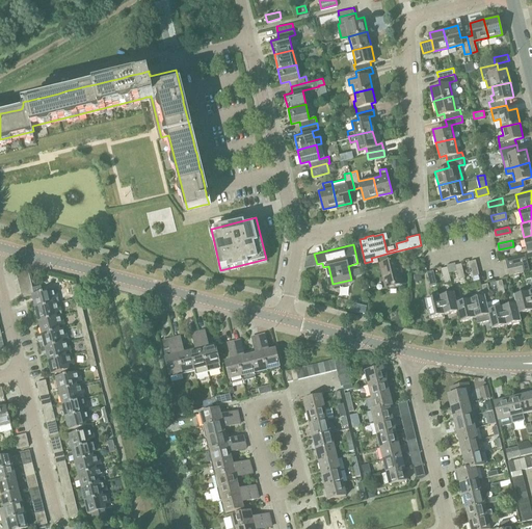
[(505,258),(507,267),(522,264),(524,270),(530,269),(526,253),(505,258)]
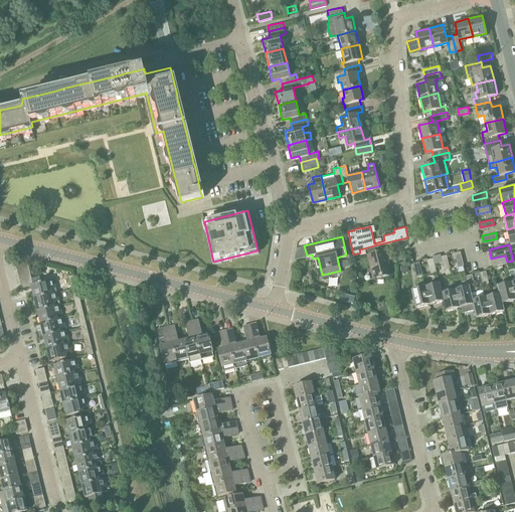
[(374,245),(367,247),(368,253),(374,277),(389,273),(384,249),(376,251),(374,245)]
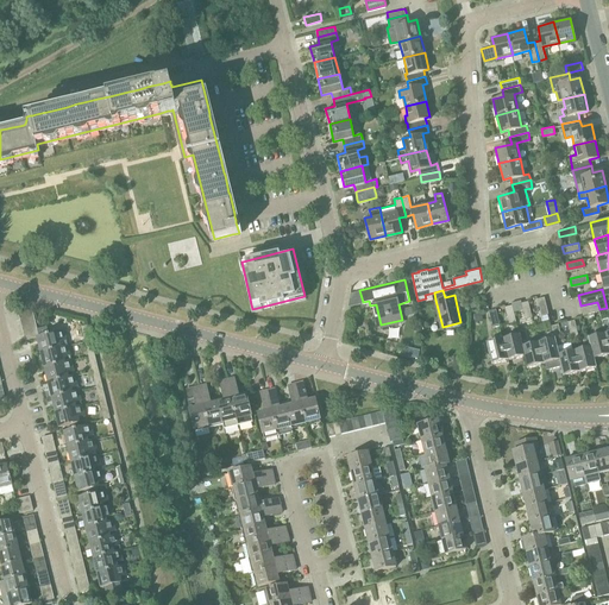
[(538,297),(541,313),(548,312),(544,296),(538,297)]
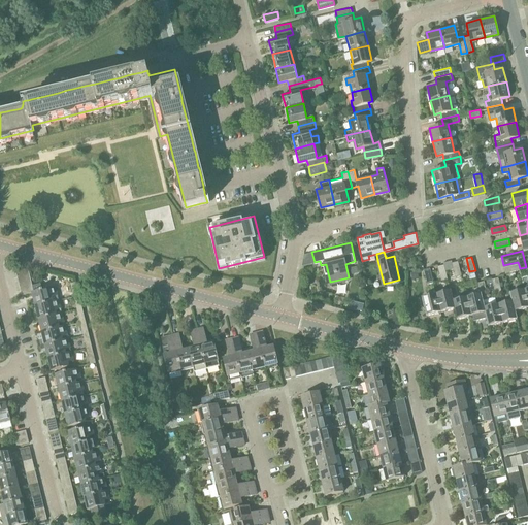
[(452,261),(455,275),(461,274),(458,260),(452,261)]
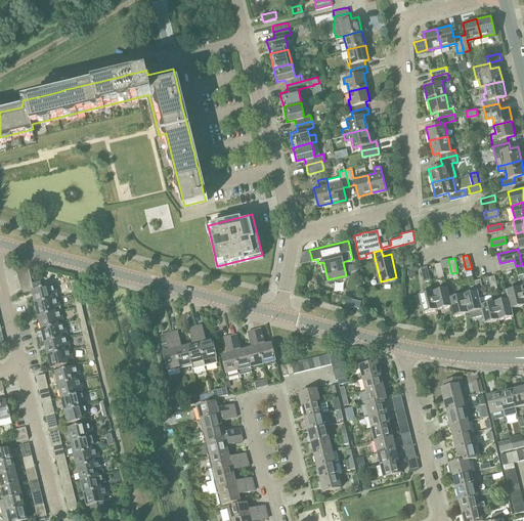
[(499,263),(501,270),(516,266),(514,260),(499,263)]
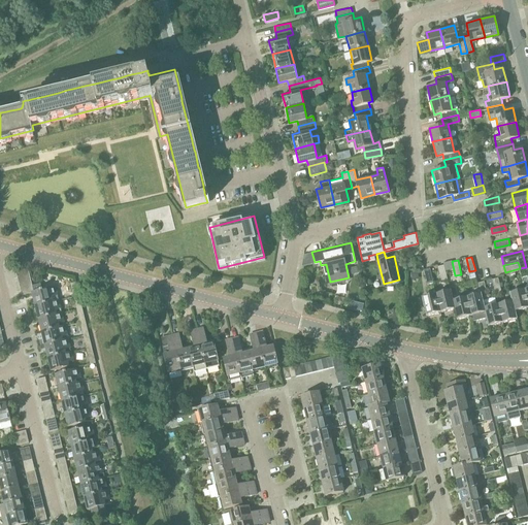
[(438,265),(441,279),(448,277),(444,263),(438,265)]
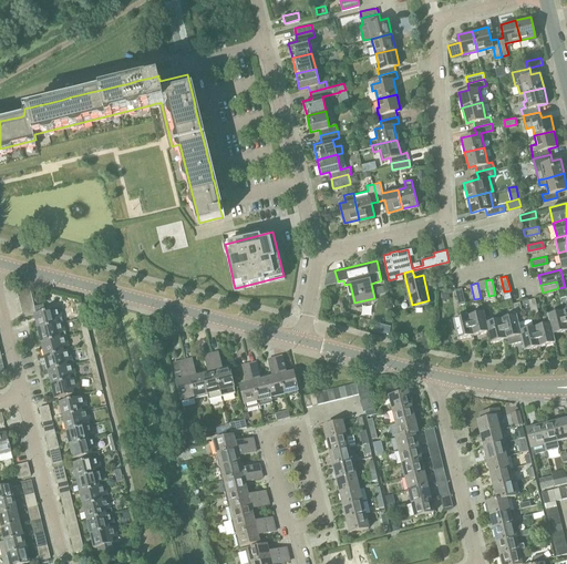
[(18,289),(19,296),(32,293),(30,286),(18,289)]
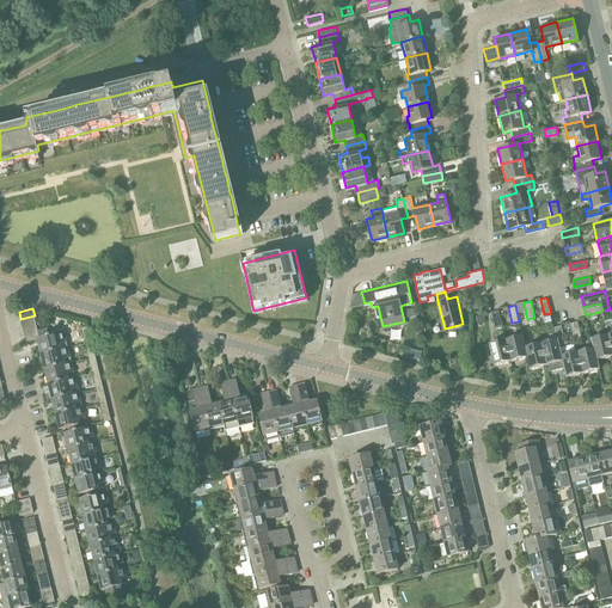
[(491,311),(495,327),(502,325),(499,309),(491,311)]
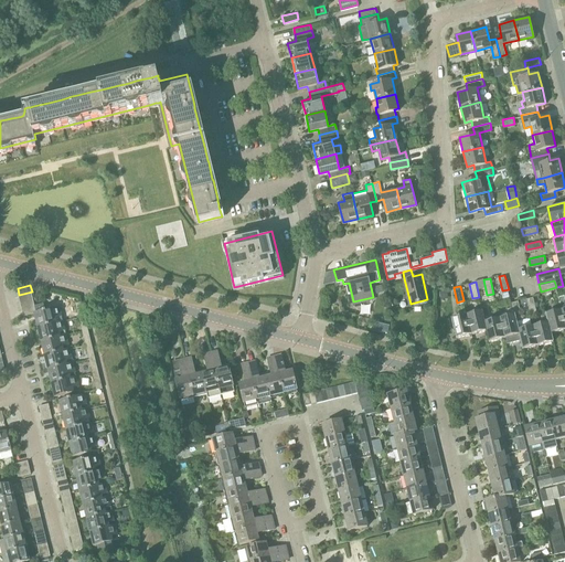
[(19,295),(21,300),(33,298),(32,292),(19,295)]
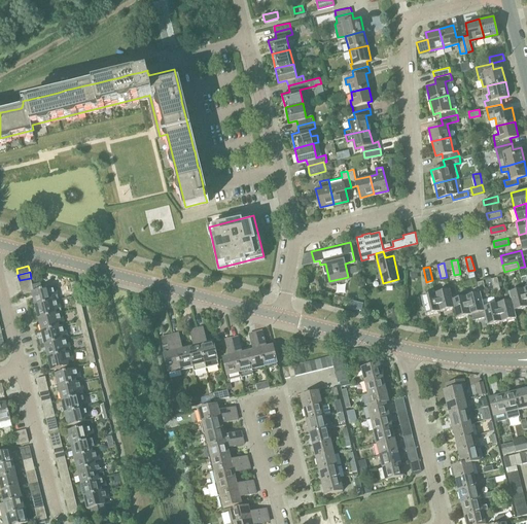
[(491,277),(494,291),(500,290),(496,276),(491,277)]
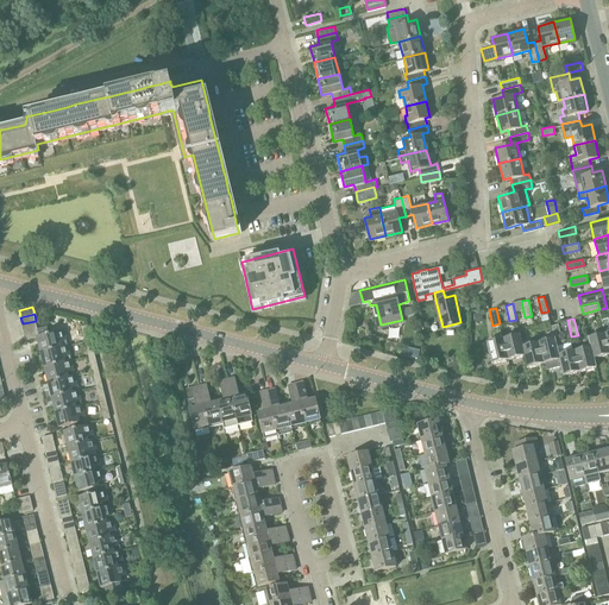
[(37,327),(36,321),(23,323),(24,331),(37,327)]
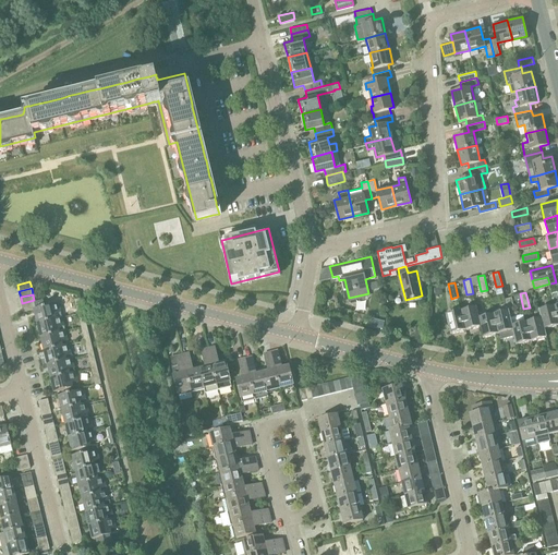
[(505,298),(508,309),(509,312),(514,311),(511,296),(505,298)]
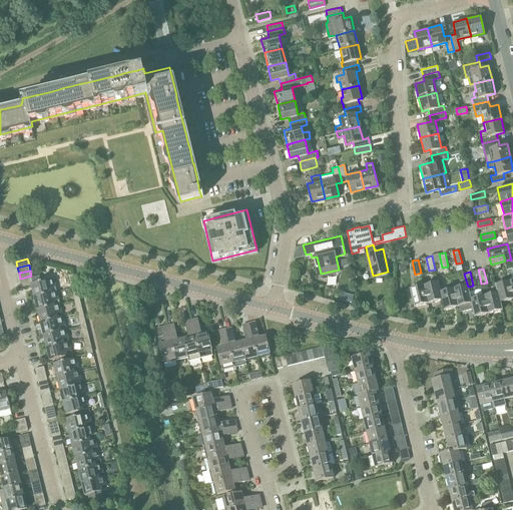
[(22,285),(31,283),(33,283),(31,276),(20,279),(22,285)]
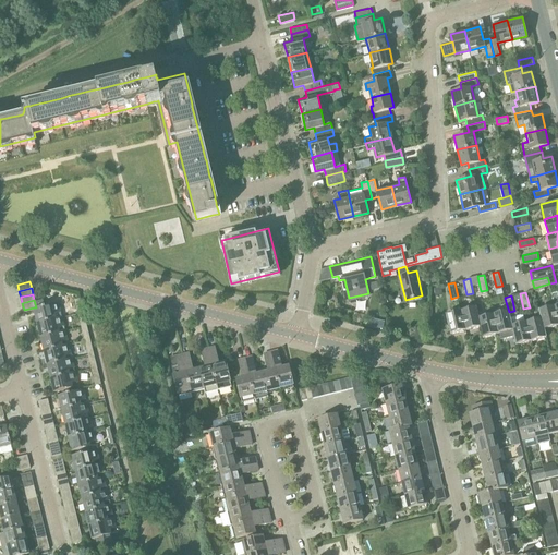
[(36,308),(34,308),(37,322),(57,317),(57,316),(56,312),(61,311),(59,301),(36,308)]
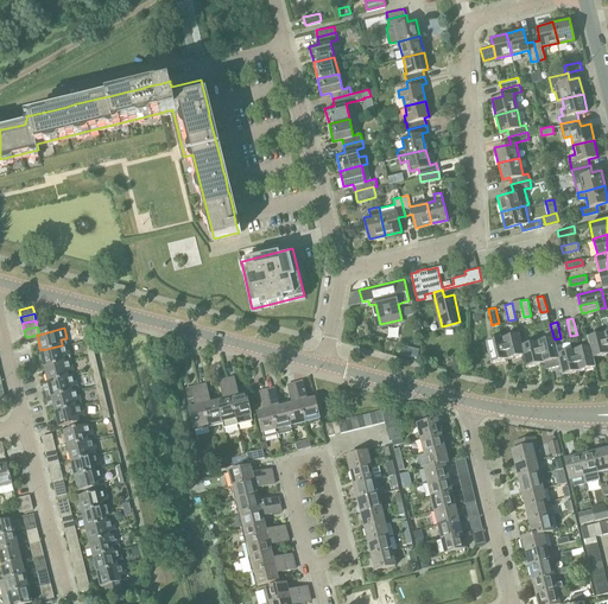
[(593,356),(607,351),(607,348),(603,331),(587,336),(589,344),(590,344),(593,356)]
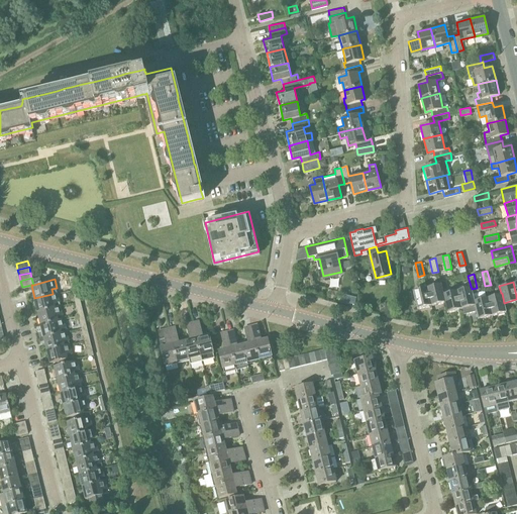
[(427,286),(426,286),(431,304),(444,301),(445,301),(443,293),(441,283),(427,286)]
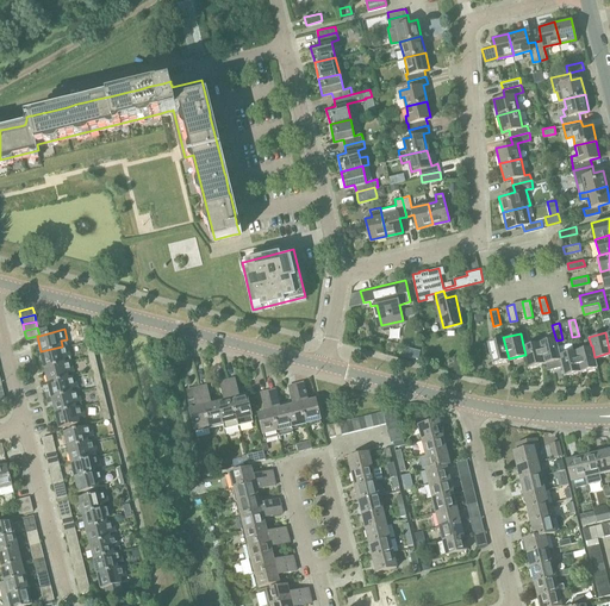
[(492,362),(509,358),(503,337),(487,342),(492,362)]
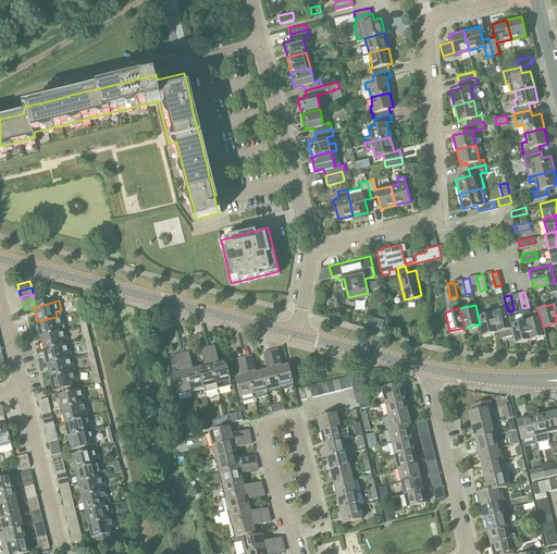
[(508,311),(507,308),(492,312),(496,331),(502,330),(503,335),(512,333),(511,328),(510,323),(511,323),(508,311)]
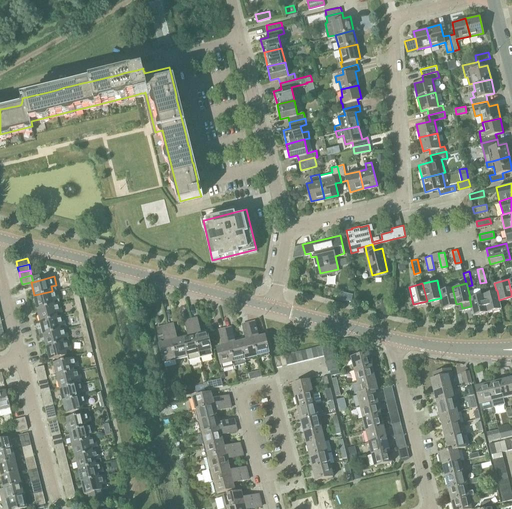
[(452,287),(439,290),(441,298),(440,298),(443,308),(456,304),(452,287)]
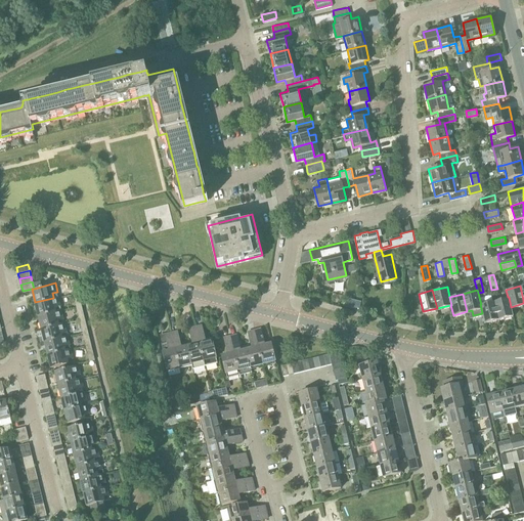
[(58,296),(53,297),(53,298),(35,302),(39,315),(56,310),(55,305),(60,304),(58,296)]
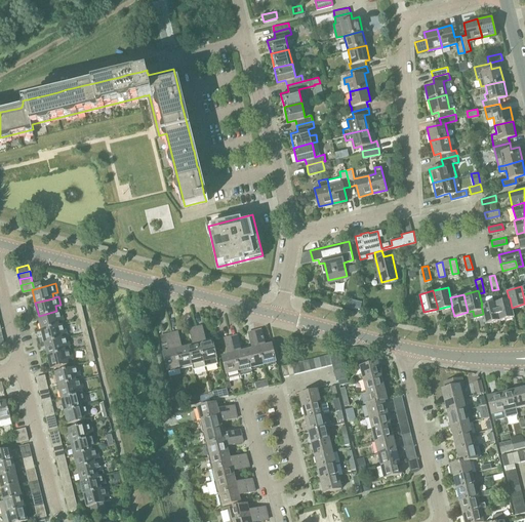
[(510,297),(509,297),(495,302),(499,319),(514,316),(512,308),(510,297)]
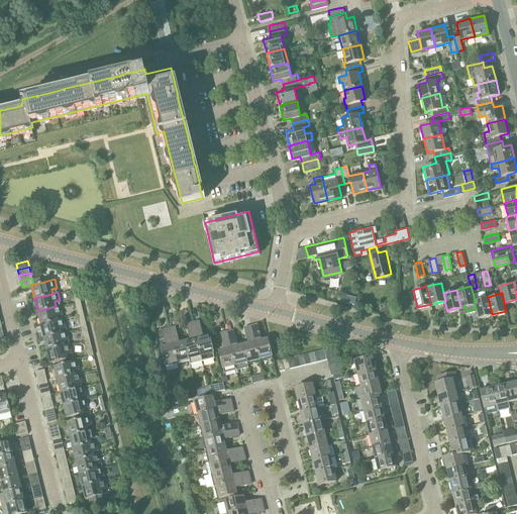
[(488,297),(475,300),(474,300),(475,304),(476,309),(478,317),(492,314),(488,297)]
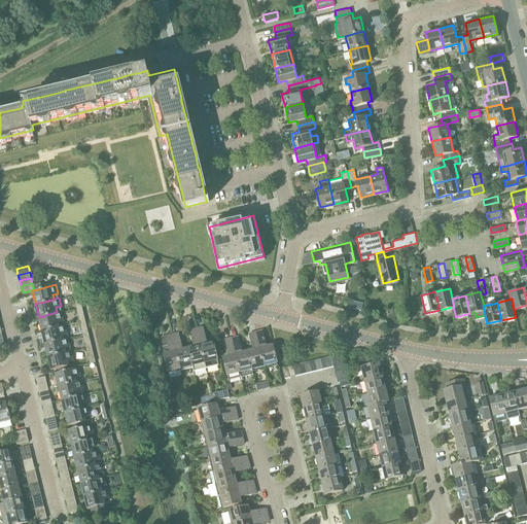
[(62,310),(57,312),(39,317),(42,329),(60,325),(60,324),(59,320),(64,319),(62,310)]
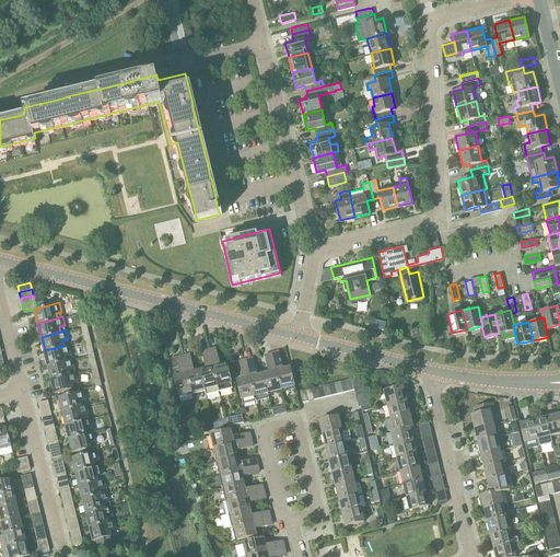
[(69,344),(63,345),(63,346),(45,350),(48,364),(67,359),(66,355),(71,352),(69,344)]
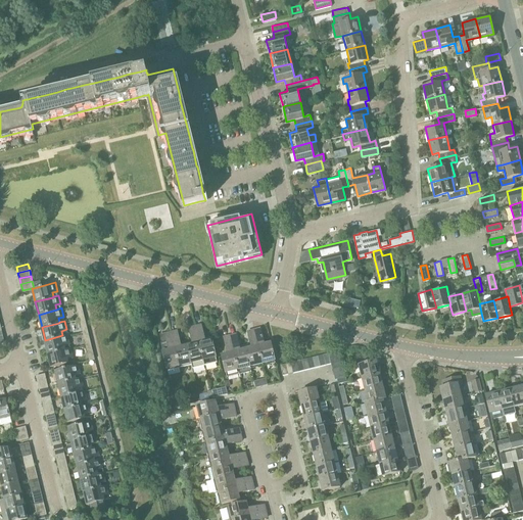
[(195,325),(203,358),(205,364),(217,361),(216,355),(211,338),(205,339),(201,323),(195,325)]
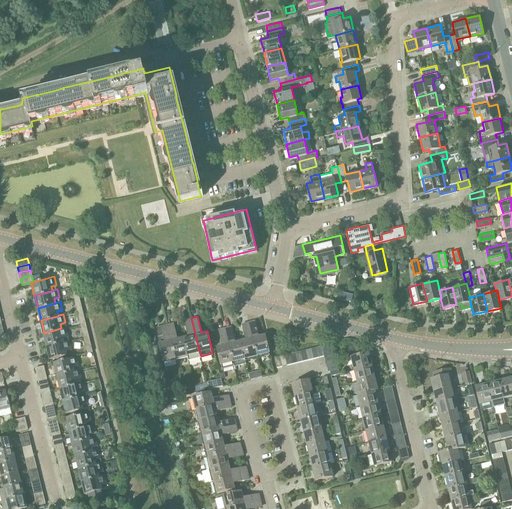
[(201,356),(199,350),(191,318),(185,319),(189,335),(183,336),(188,353),(187,353),(188,359),(201,356)]
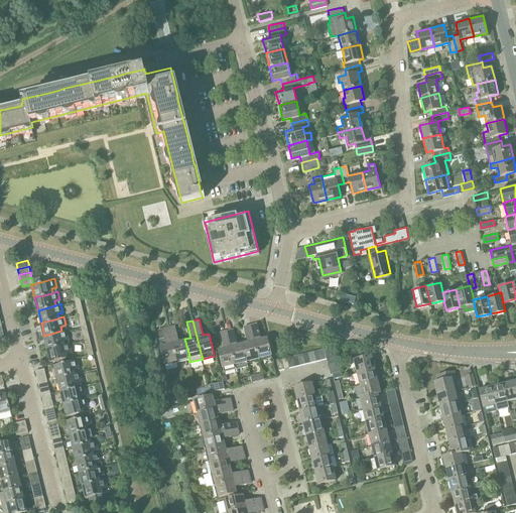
[(257,323),(250,324),(258,357),(271,354),(267,337),(261,339),(257,323)]
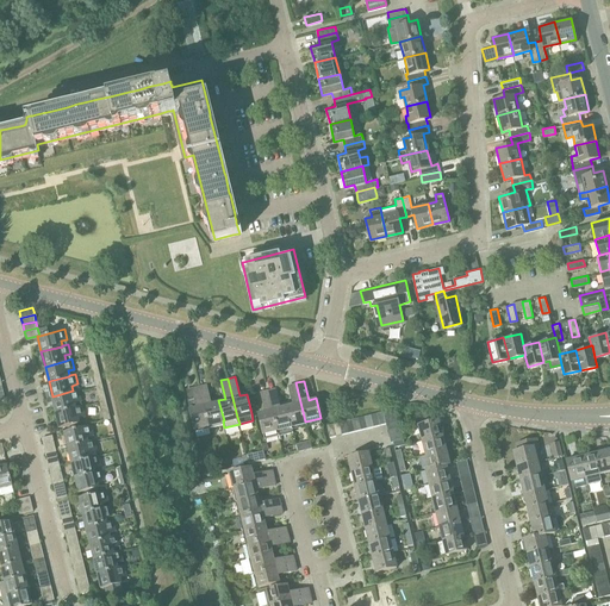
[(294,404),(286,405),(292,425),(305,422),(296,382),(290,385),(294,404)]
